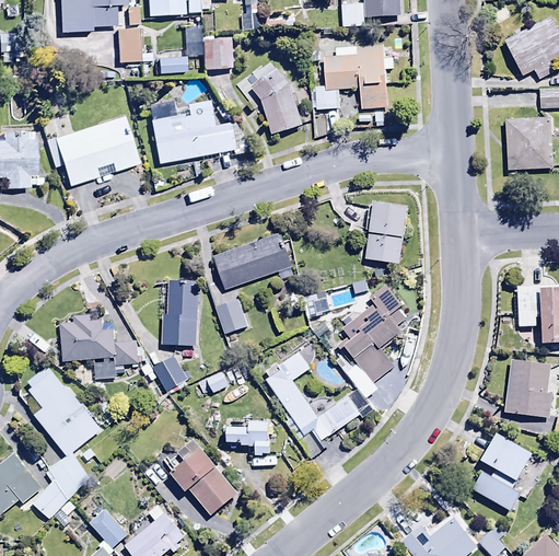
[(116,4),(127,4),(127,0),(59,0),(61,33),(92,32),(92,26),(116,25),(116,4)]
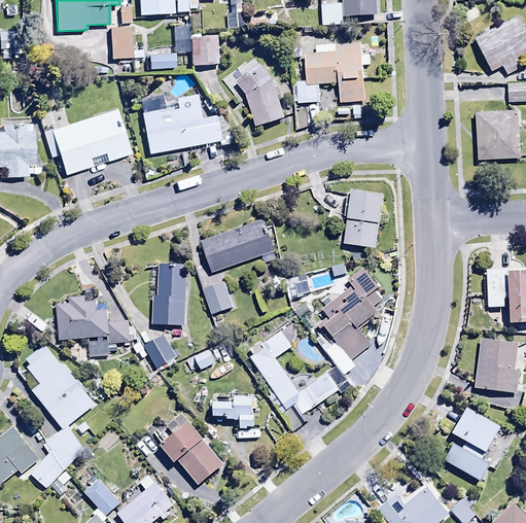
[(138,0),(139,14),(187,12),(186,0),(138,0)]
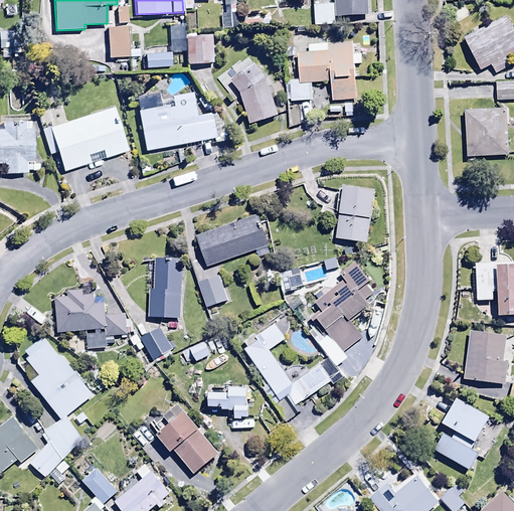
[(224,0),(225,11),(237,11),(236,0),(224,0)]
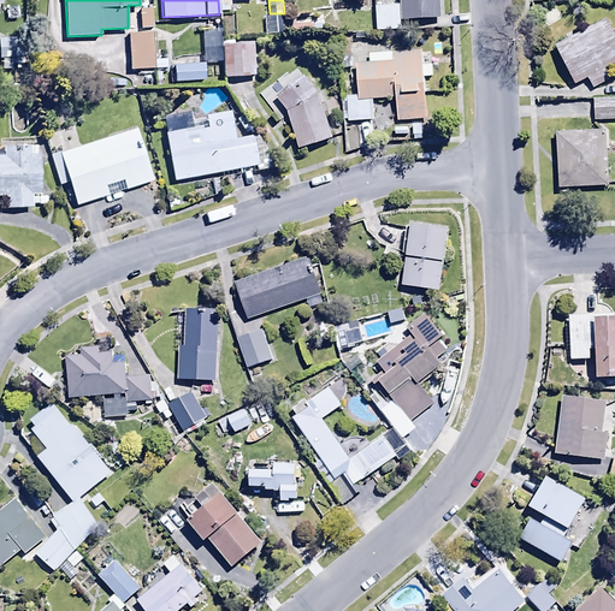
[(400,0),(400,3),(377,4),(378,29),(402,28),(402,19),(442,17),(439,0),(400,0)]
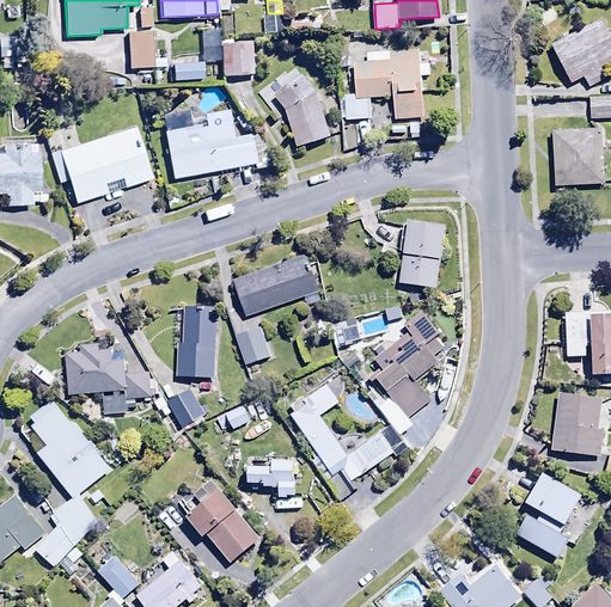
[(151,6),(139,7),(139,26),(152,26),(151,6)]
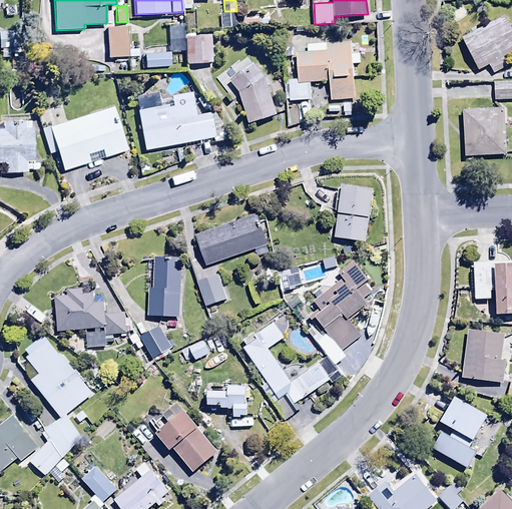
[(511,25),(507,15),(462,37),(478,69),(490,63),(494,72),(511,63),(511,25)]
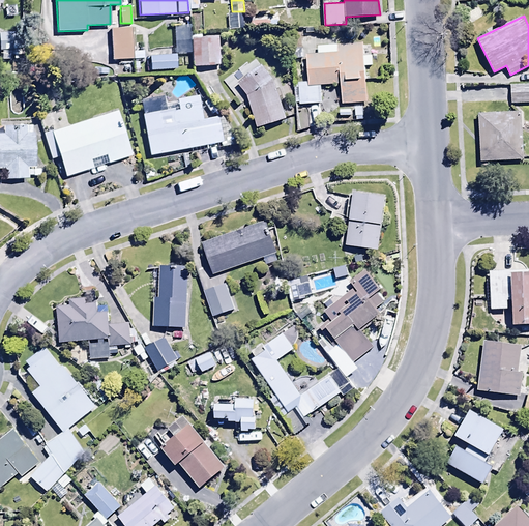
[(189,26),(158,27),(158,41),(189,40),(189,26)]
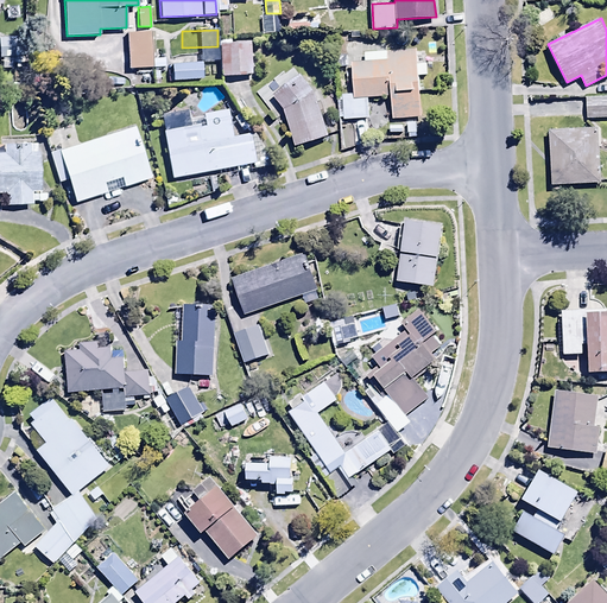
[(128,68),(165,65),(164,51),(152,51),(151,31),(126,32),(128,68)]
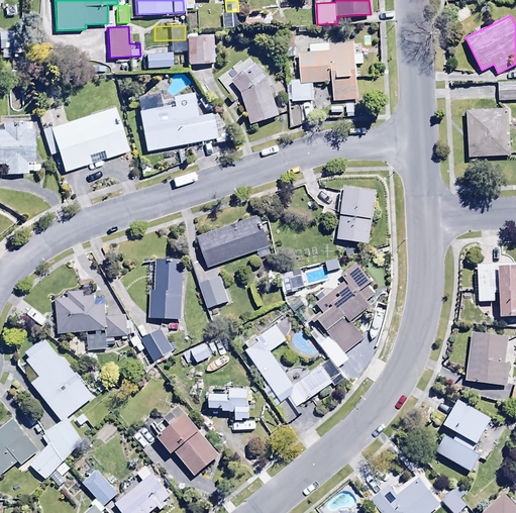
[(17,53),(17,30),(0,30),(0,48),(1,48),(2,53),(17,53)]
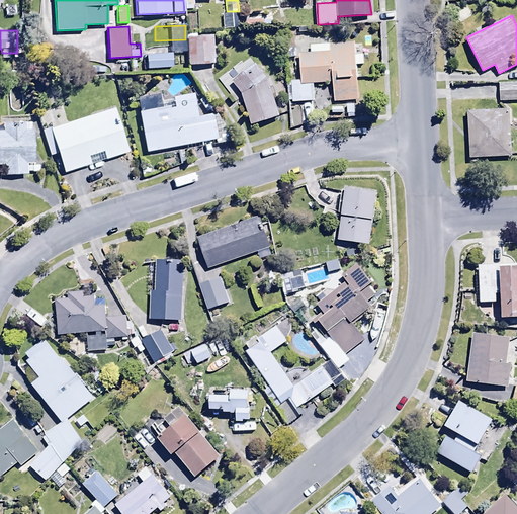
[(186,36),(187,63),(214,63),(214,35),(186,36)]
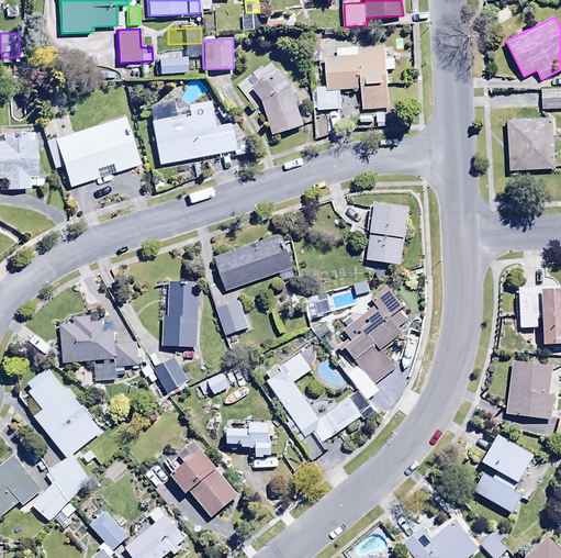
[(316,87),(316,89),(312,89),(313,108),(317,108),(317,110),(362,107),(363,109),(389,108),(386,69),(395,68),(394,58),(385,59),(384,44),(337,46),(337,56),(325,56),(327,86),(316,87)]
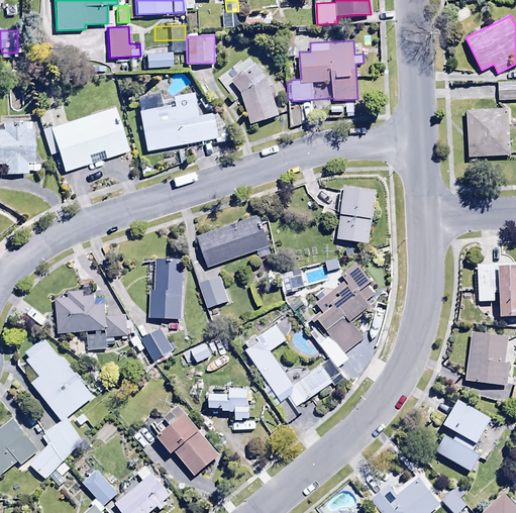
[(145,53),(146,68),(172,67),(171,52),(145,53)]
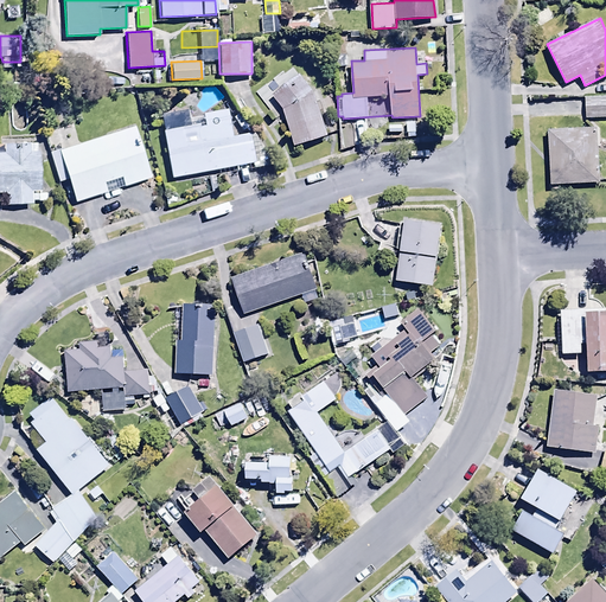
[(314,91),(300,74),(273,95),(284,108),(295,146),(329,135),(314,91)]
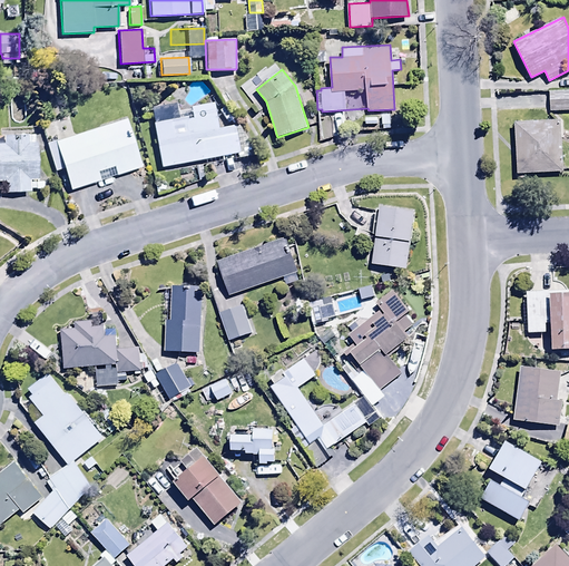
[(568,89),(550,90),(550,109),(568,109),(568,89)]
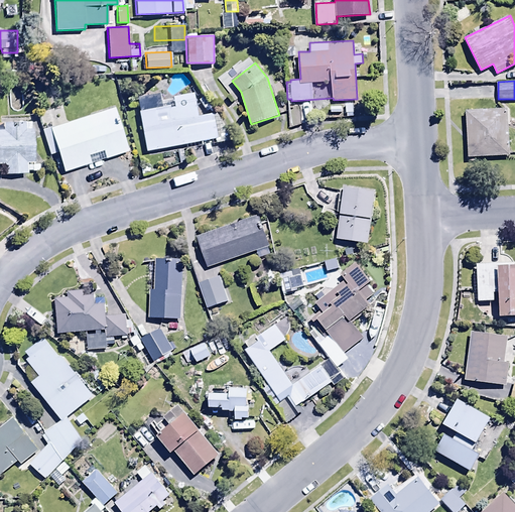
[(168,106),(138,111),(145,150),(184,143),(185,146),(202,143),(201,139),(217,137),(212,111),(196,114),(191,93),(172,96),(173,106),(169,107),(168,106)]
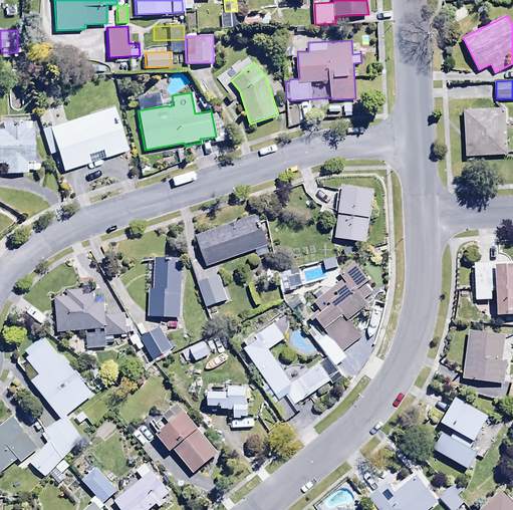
[(57,151),(63,171),(127,150),(113,105),(42,128),(50,153),(57,151)]
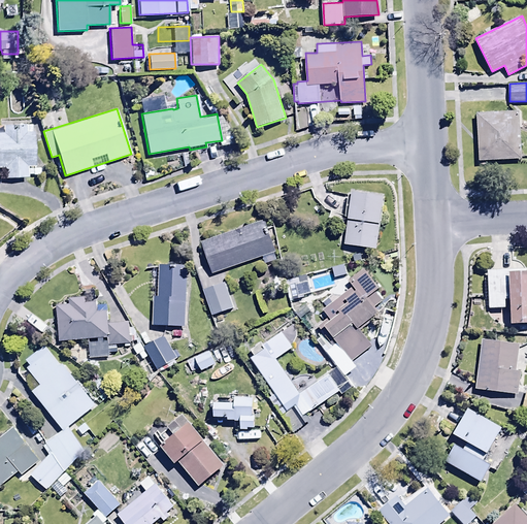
[(520,110),(478,112),(480,161),(522,159),(520,110)]
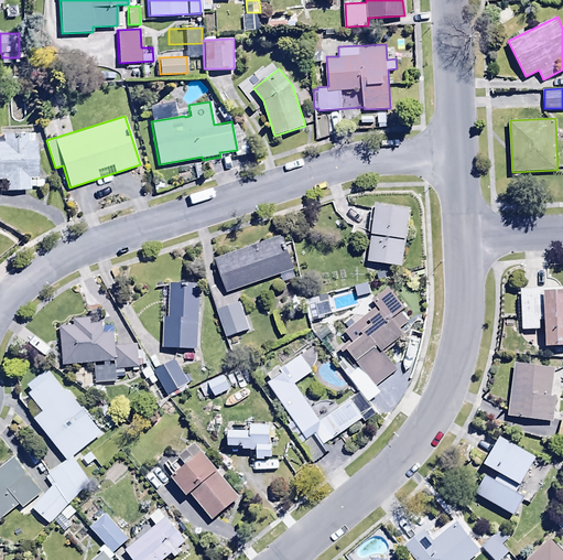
[(28,141),(28,132),(4,132),(4,141),(0,141),(0,178),(6,179),(6,190),(30,190),(30,176),(38,176),(36,141),(28,141)]
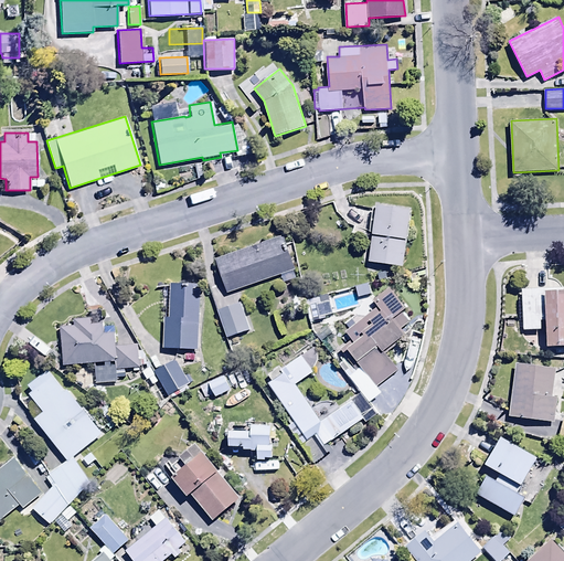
[(411,210),(376,205),(370,261),(403,265),(411,210)]
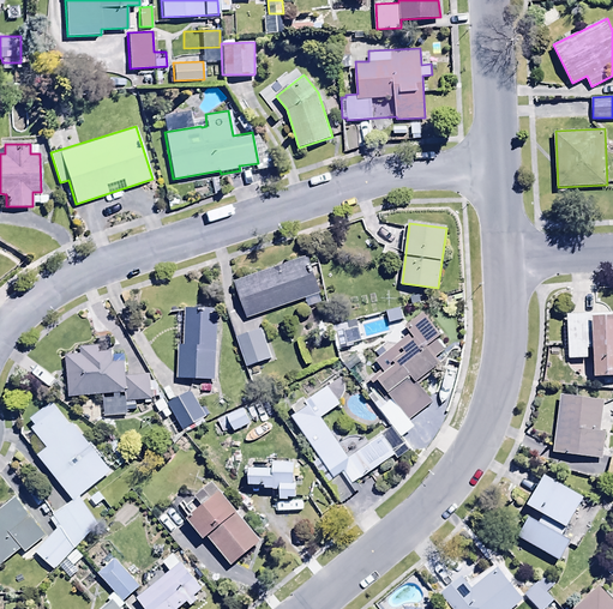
[(234,282),(246,318),(322,291),(308,255),(234,282)]
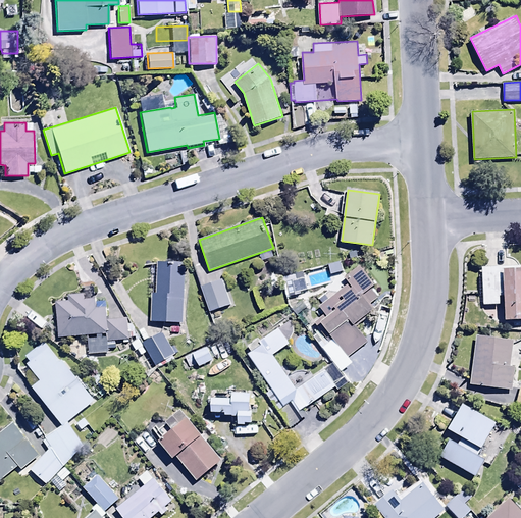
[(187,263),(158,261),(156,292),(152,292),(150,320),(181,322),(187,263)]
